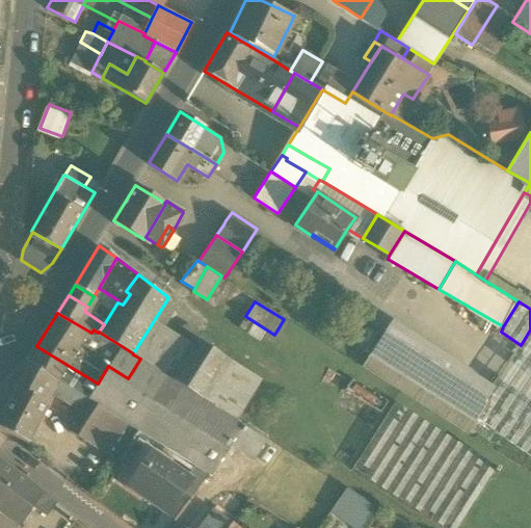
[(385,378),(468,431),(478,417),(489,398),(485,396),(495,384),(392,318),(385,332),(405,345),(385,378)]
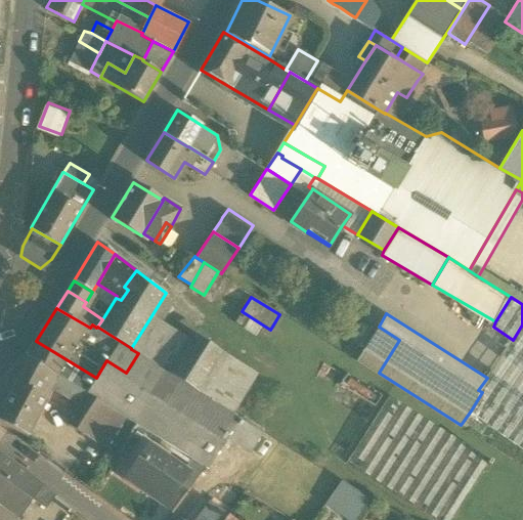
[(161,365),(170,372),(189,340),(150,317),(131,348),(131,349),(138,353),(161,365)]
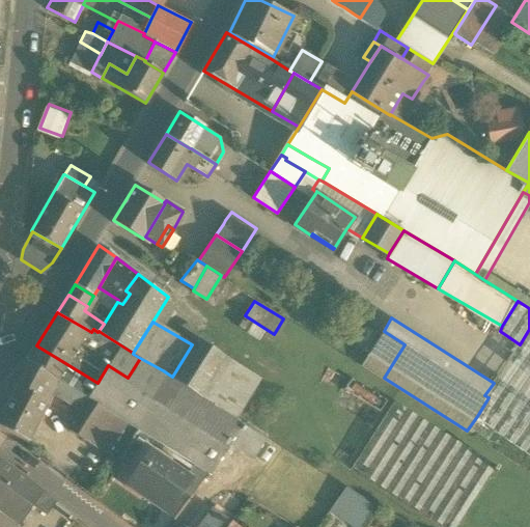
[(529,329),(520,344),(494,383),(484,395),(489,397),(477,416),(529,451),(529,329)]
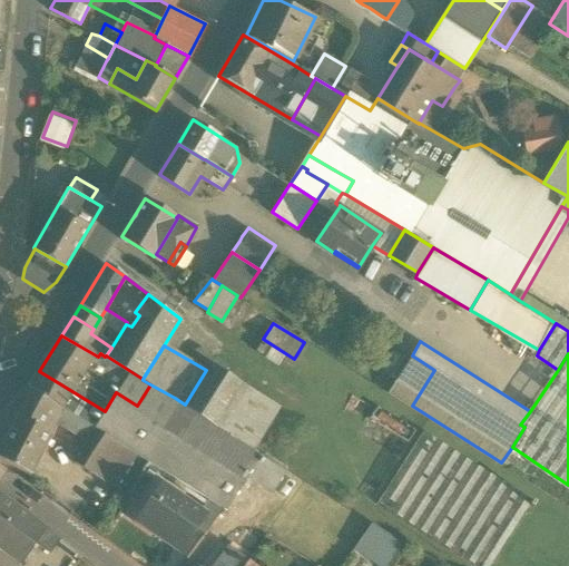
[(389,391),(412,406),(434,370),(412,355),(389,391)]
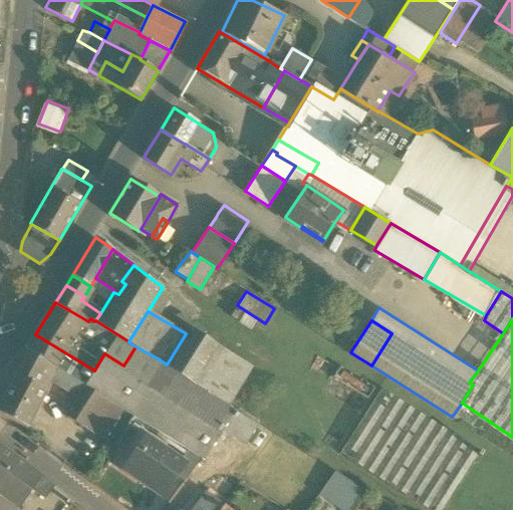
[(191,326),(186,333),(167,364),(176,370),(193,381),(194,383),(218,343),(191,326)]
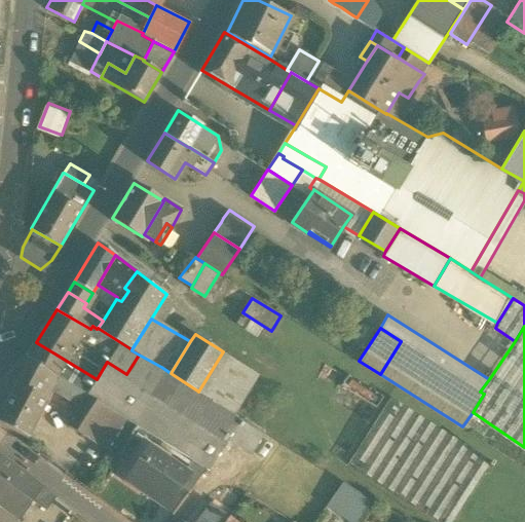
[(57,374),(65,360),(36,342),(29,357),(57,374)]
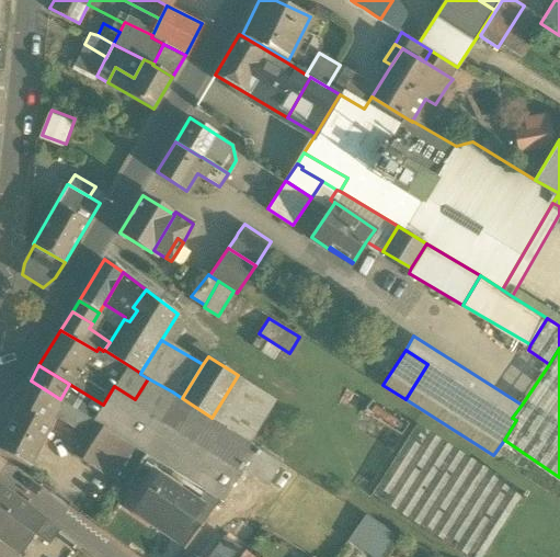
[(238,375),(212,418),(227,427),(253,385),(238,375)]
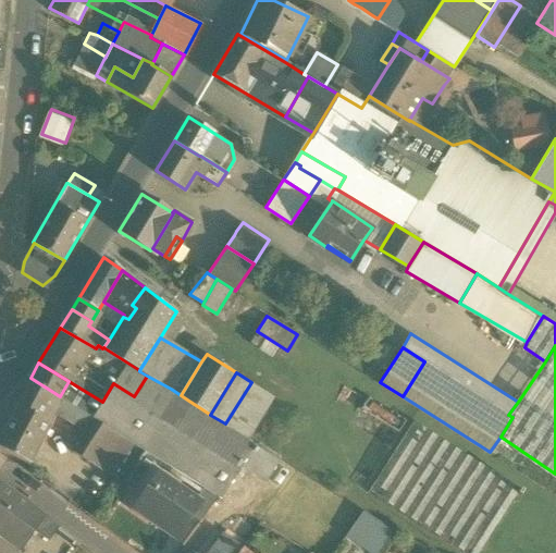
[(147,376),(134,396),(196,433),(209,414),(190,402),(181,395),(171,389),(147,376)]
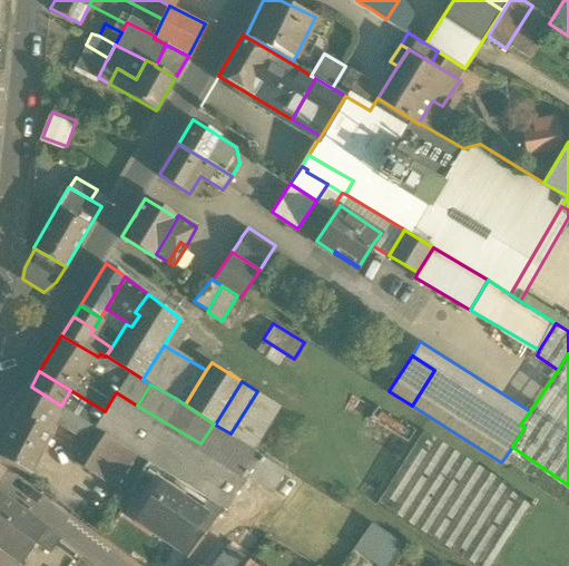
[(17,413),(52,432),(58,420),(65,408),(61,406),(31,387),(17,413)]
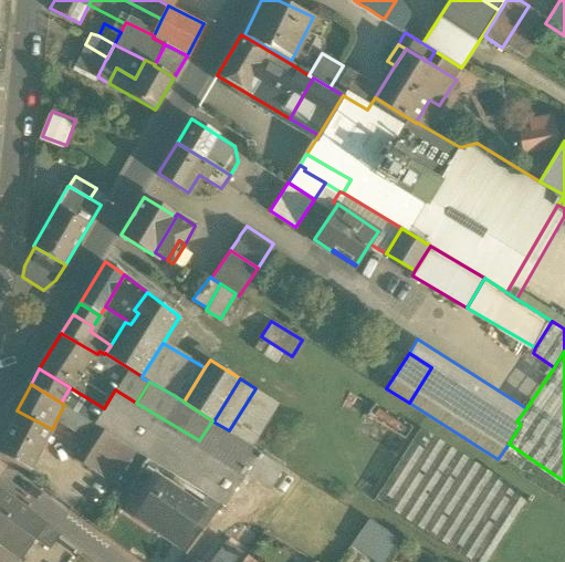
[(229,430),(246,440),(272,399),(255,388),(229,430)]
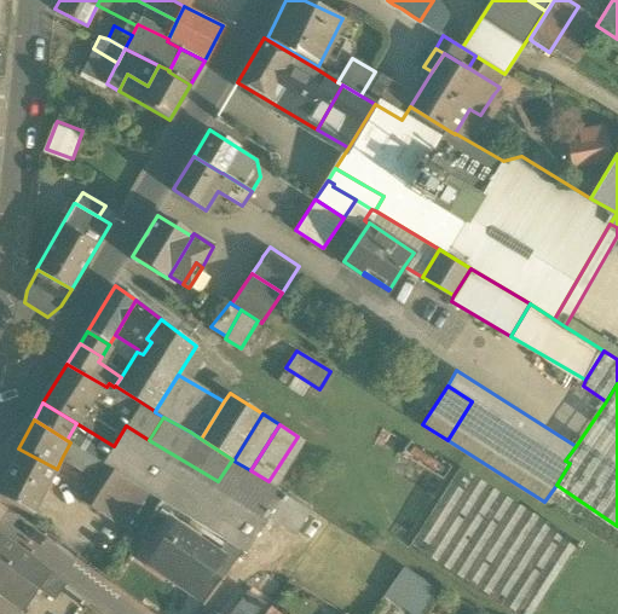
[(234,461),(232,459),(218,481),(149,440),(126,426),(114,446),(103,463),(123,475),(137,484),(146,490),(165,500),(225,539),(242,550),(247,552),(269,517),(284,491),(282,490),(269,481),(250,470),(234,461)]
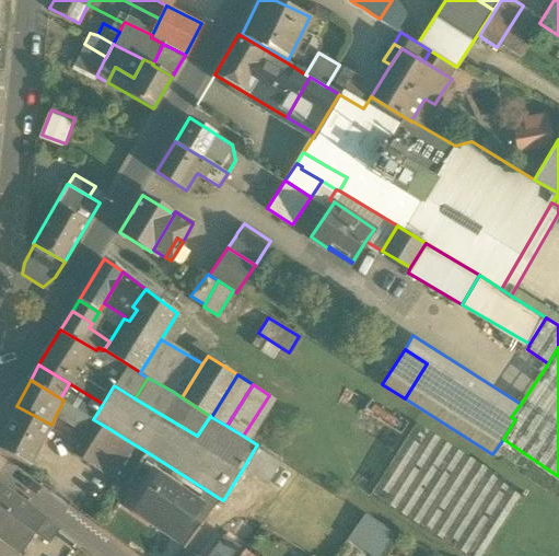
[(364,408),(400,432),(408,420),(372,397),(364,408)]
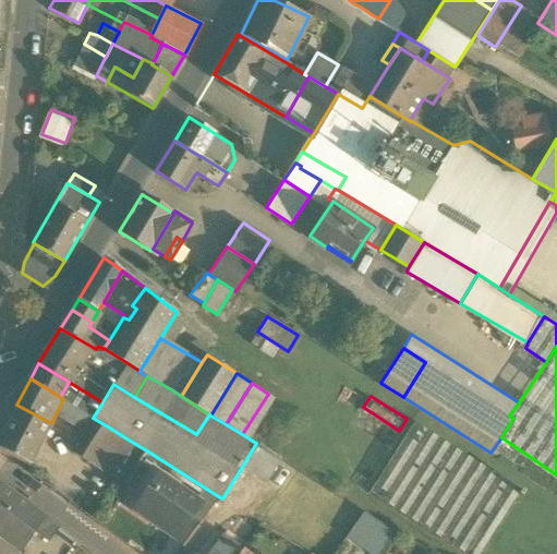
[(63,399),(57,411),(86,430),(93,418),(63,399)]
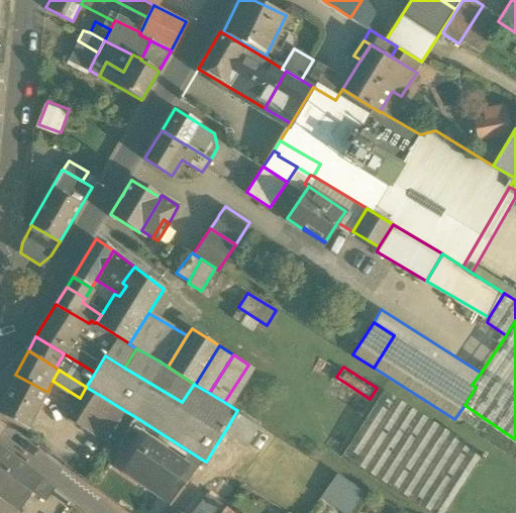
[(0,404),(0,414),(28,429),(47,392),(15,375),(0,404)]
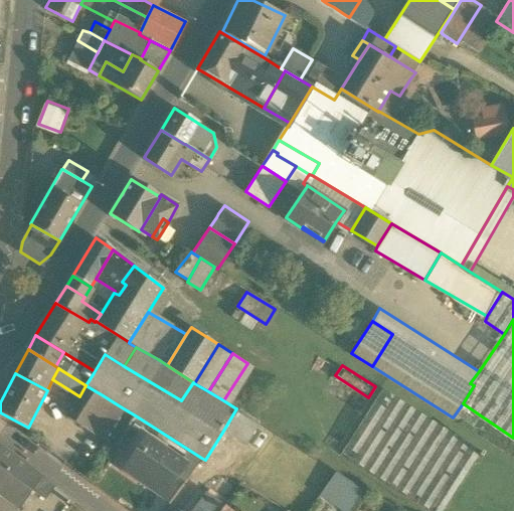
[(67,414),(83,424),(103,395),(86,385),(79,396),(72,406),(67,414)]
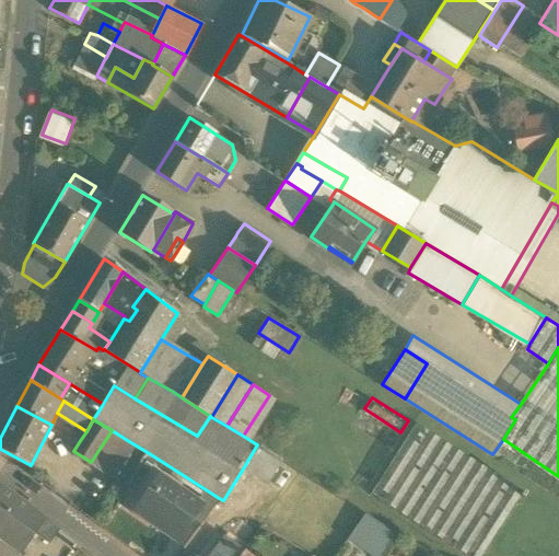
[(371,491),(472,555),(481,555),(521,495),(524,497),(527,491),(524,490),(416,421),(371,491)]
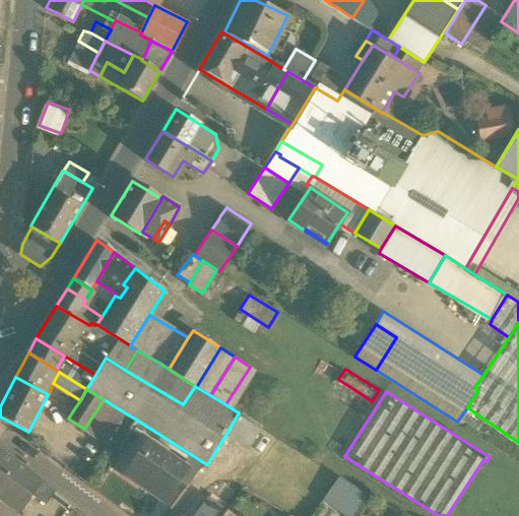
[(115,406),(104,399),(84,429),(96,436),(115,406)]
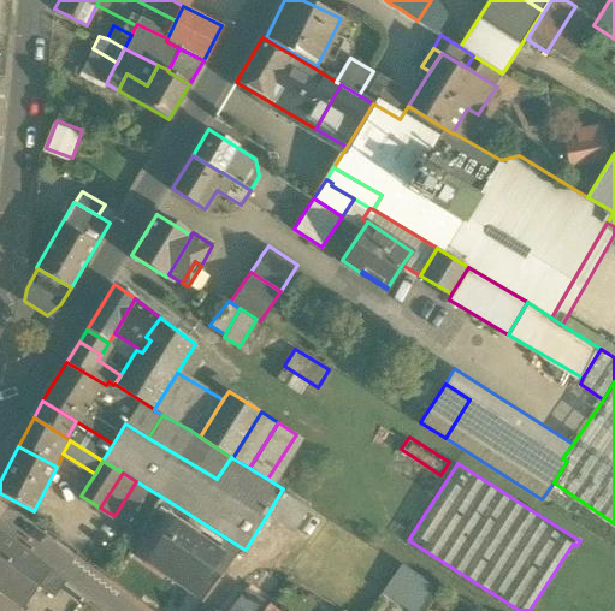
[(146,487),(136,481),(114,516),(124,522),(146,487)]
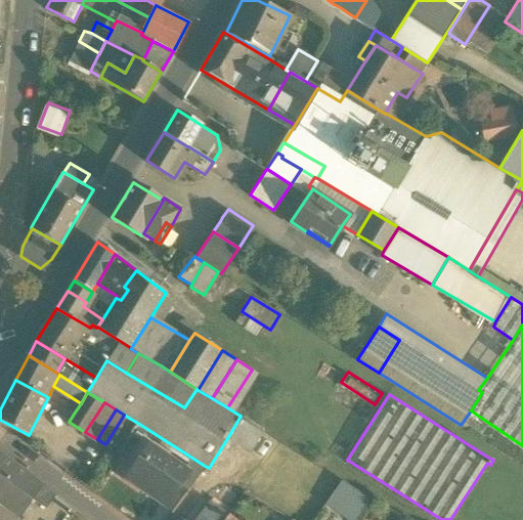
[(227,438),(251,452),(264,430),(241,416),(227,438)]
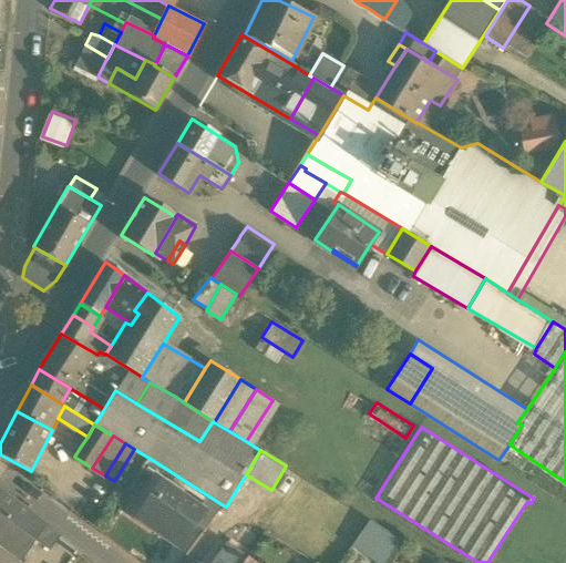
[(142,515),(179,541),(193,520),(202,508),(198,505),(164,482),(142,515)]
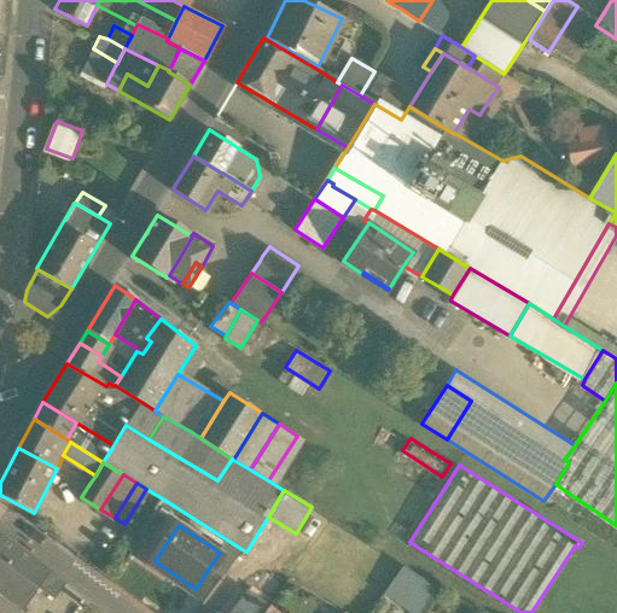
[(0,574),(17,546),(0,532),(0,574)]
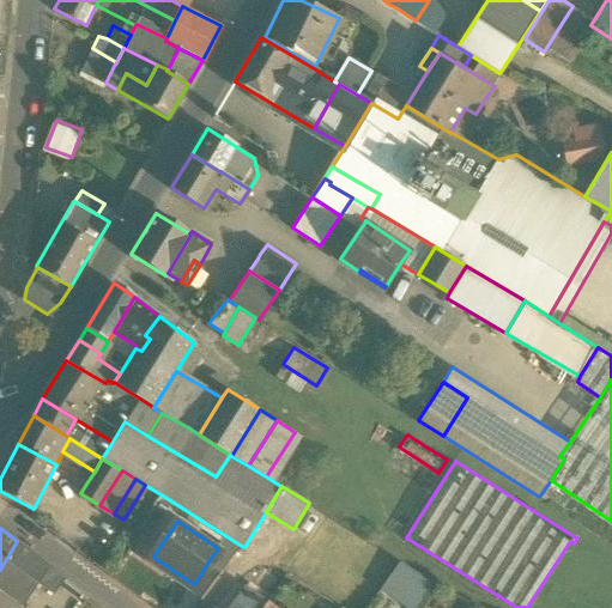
[(208,561),(220,570),(240,545),(223,534),(214,546),(218,548),(208,561)]
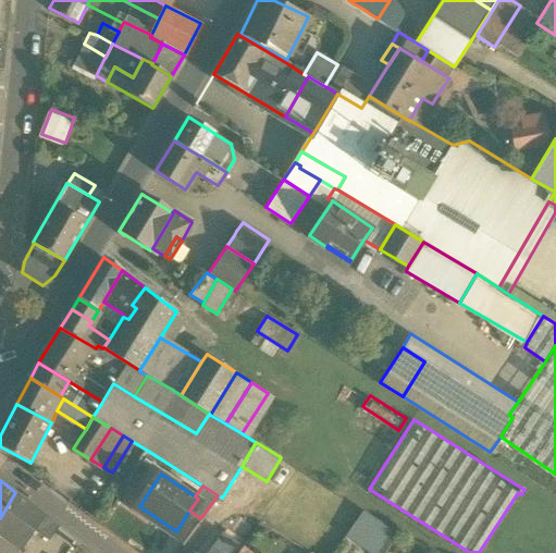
[(20,549),(36,526),(45,514),(15,492),(0,518),(0,542),(4,544),(9,539),(20,549)]
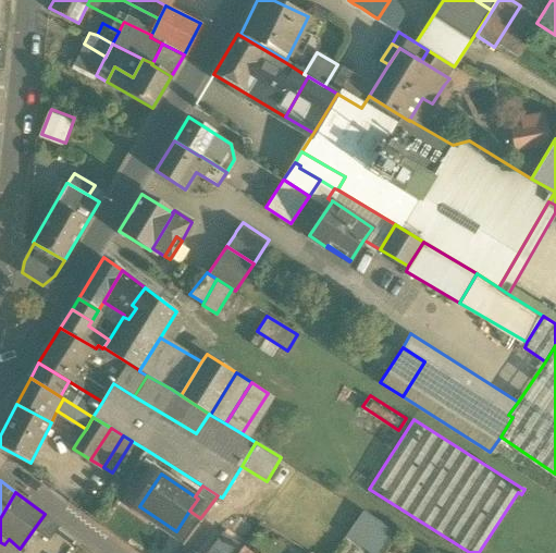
[(346,535),(372,552),(384,552),(397,532),(365,508),(346,535)]
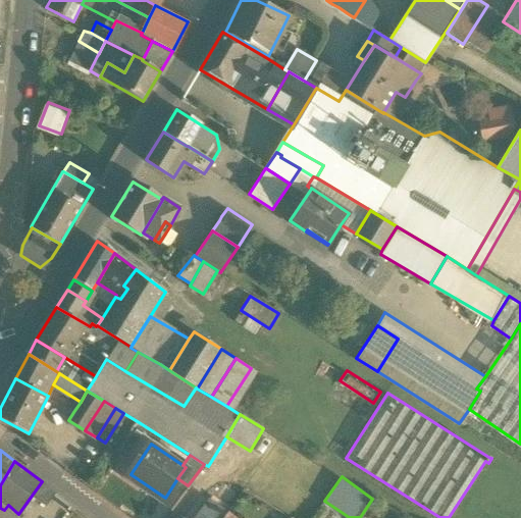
[(55,491),(42,481),(34,493),(47,503),(55,491)]
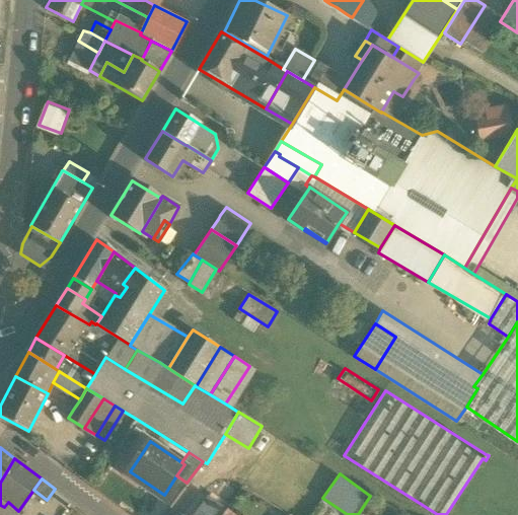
[(194,514),(220,514),(227,507),(210,494),(194,514)]
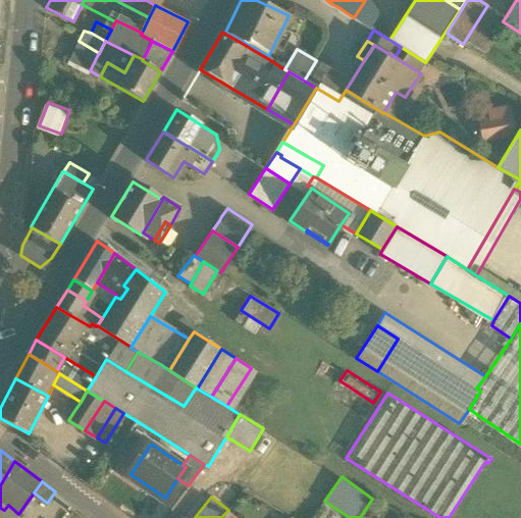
[(0,517),(15,517),(18,514),(8,505),(4,510),(0,508),(0,517)]
